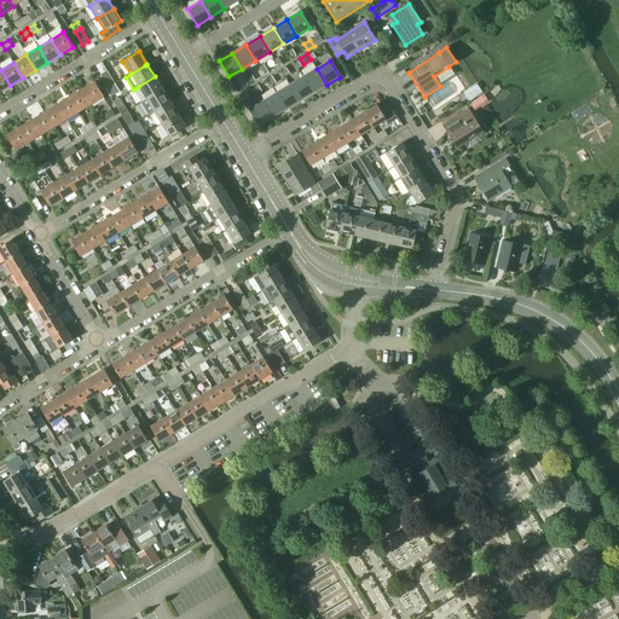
[(317,69),(302,77),(312,93),(327,85),(317,69)]
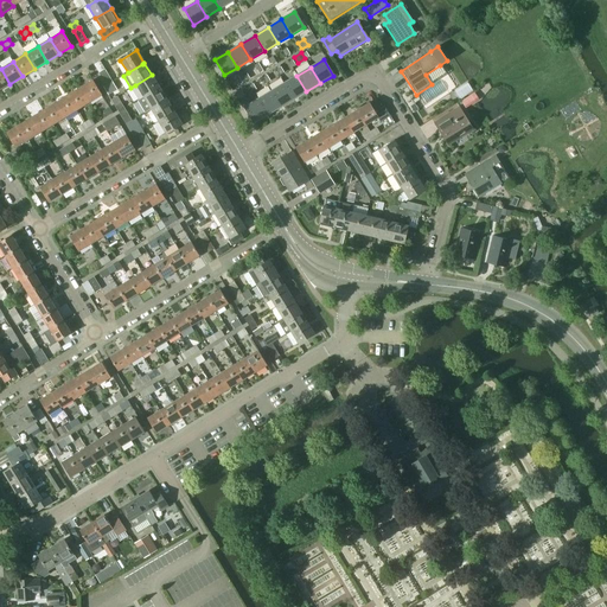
[(1,69),(0,69),(0,89),(10,84),(1,69)]
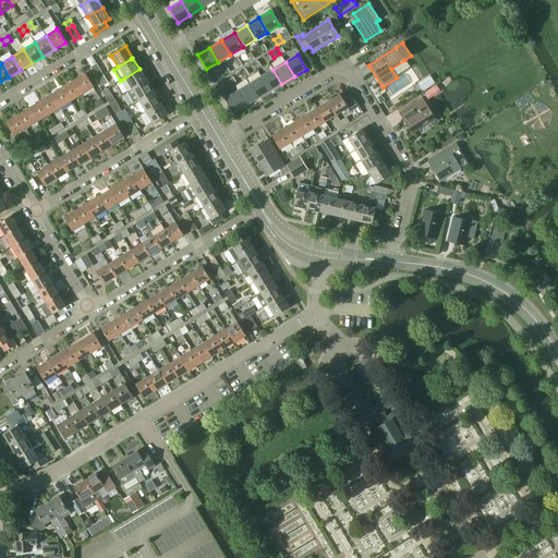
[(91,68),(98,79),(104,75),(96,64),(91,68)]
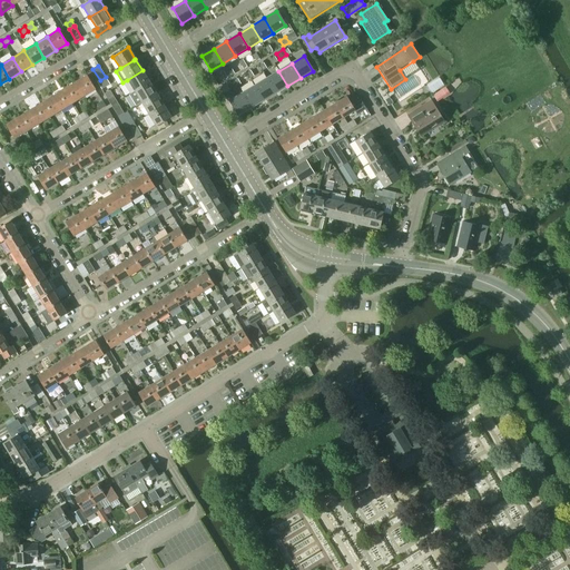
[(127,80),(123,82),(130,94),(135,91),(149,82),(143,70),(127,80)]
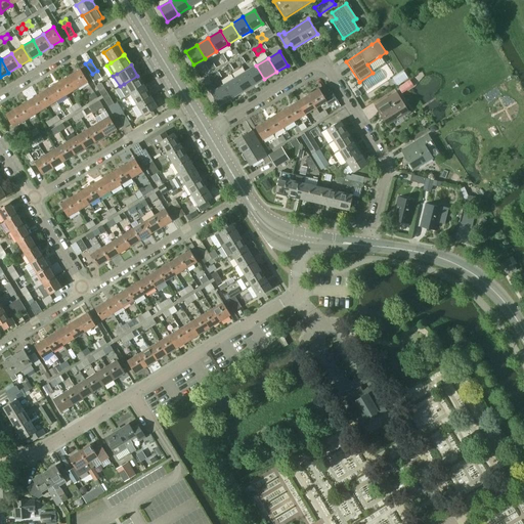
[(256,66),(245,73),(253,86),(264,79),(256,66)]
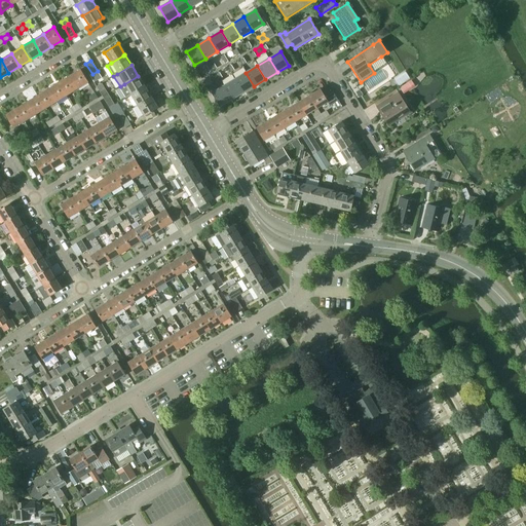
[(80,70),(70,76),(77,89),(88,82),(80,70)]
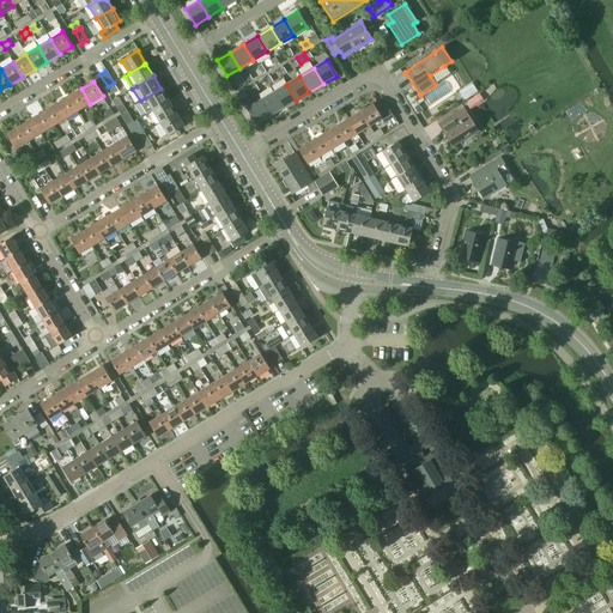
[(108,86),(104,89),(109,96),(117,90),(117,89),(114,83),(108,86)]
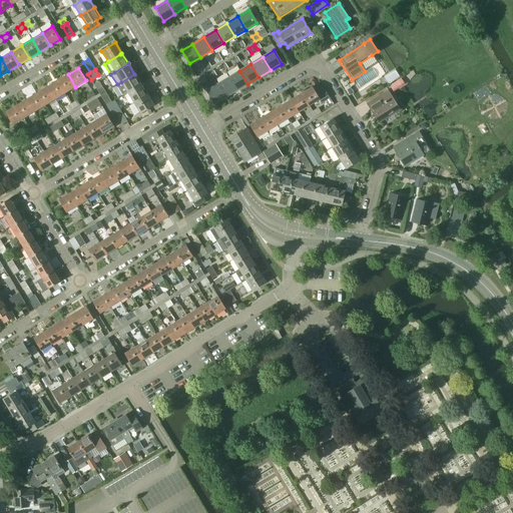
[(394,70),(384,76),(386,80),(388,82),(389,84),(400,77),(395,70),(394,69),(394,70)]
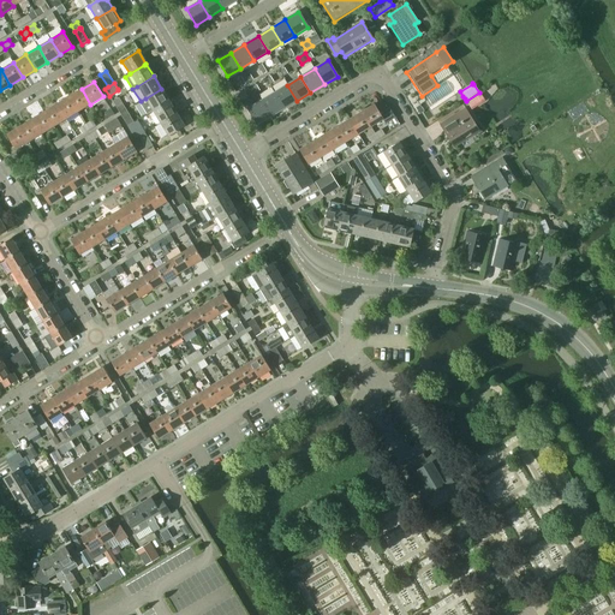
[(287,85),(274,93),(284,109),(297,101),(287,85)]
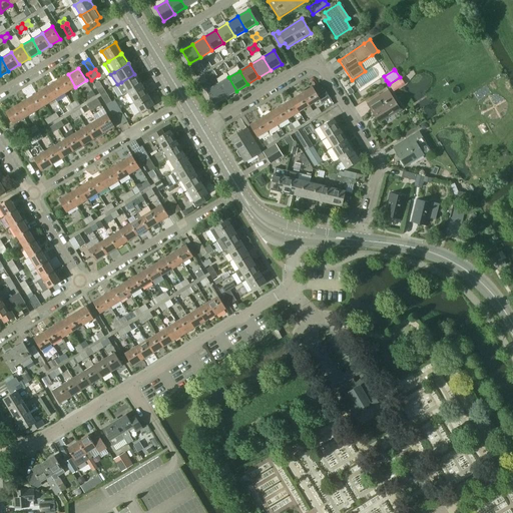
[(68,74),(57,81),(65,93),(75,87),(68,74)]
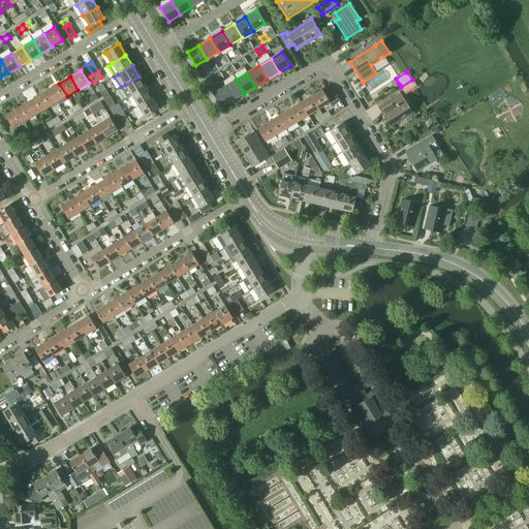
[(127,98),(131,95),(145,87),(138,76),(125,85),(120,88),(126,98),(127,98)]
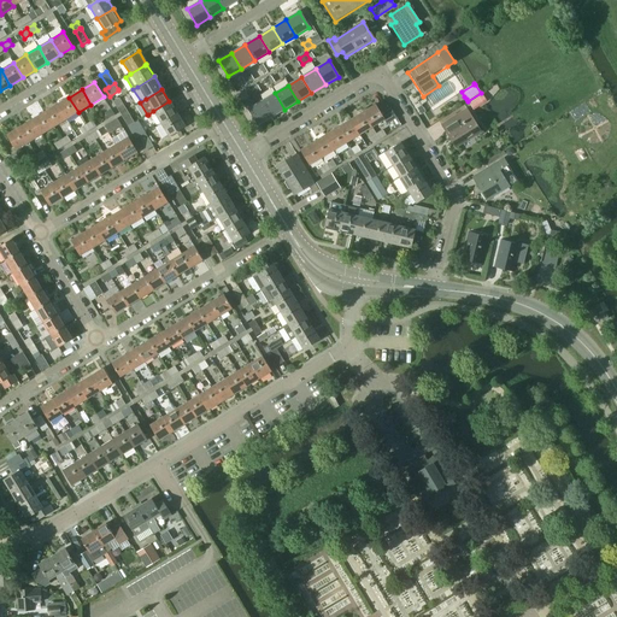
[(275,93),(262,101),(271,117),(285,110),(275,93)]
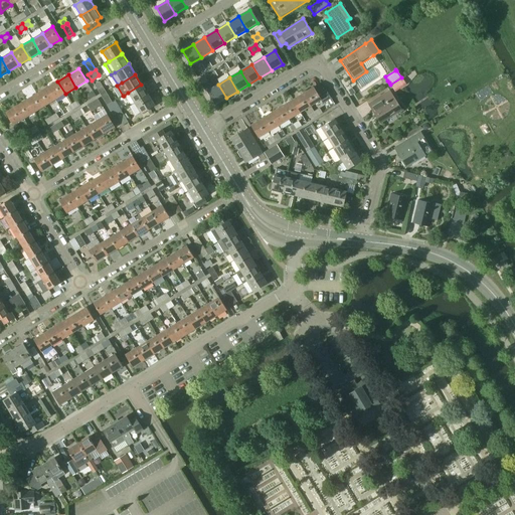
[(401,77),(390,84),(394,91),(404,83),(401,77)]
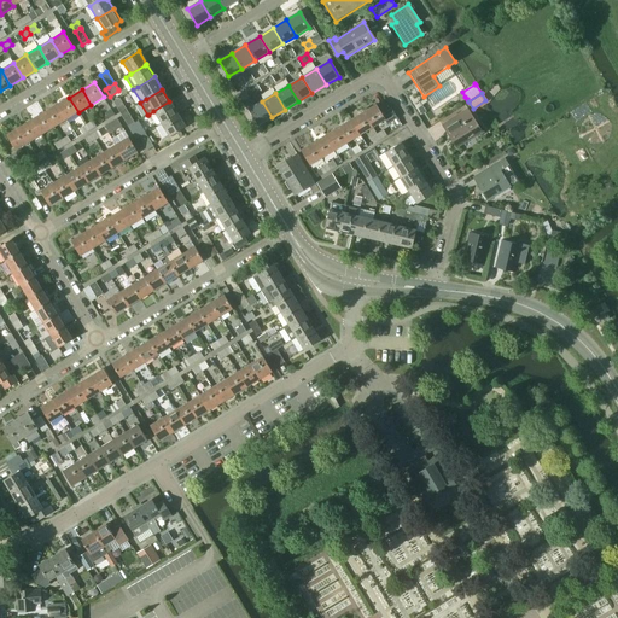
[(69,98),(57,105),(65,120),(79,112),(69,98)]
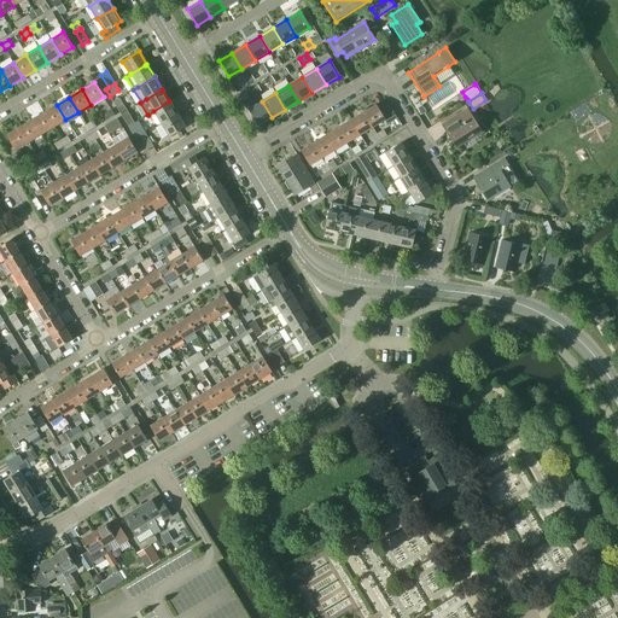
[(153,111),(149,115),(152,120),(157,117),(161,124),(178,114),(169,101),(168,103),(153,111)]
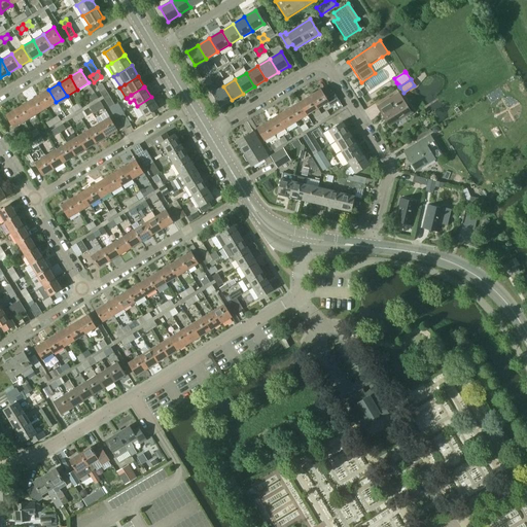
[(232,100),(223,86),(211,94),(219,107),(232,100)]
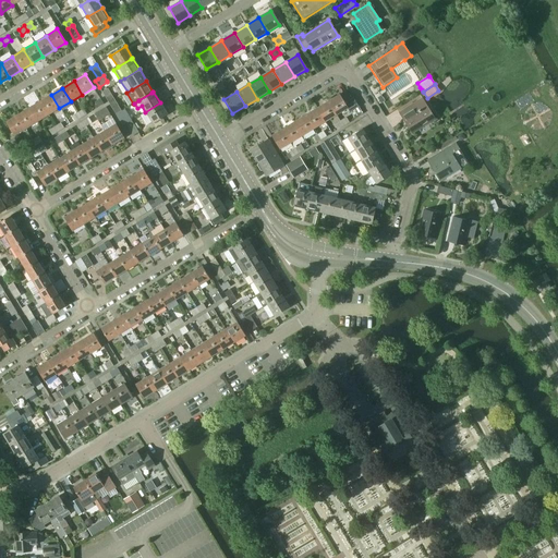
[(340,95),(328,101),(337,116),(348,109),(349,112),(359,107),(351,94),(342,99),(340,95)]
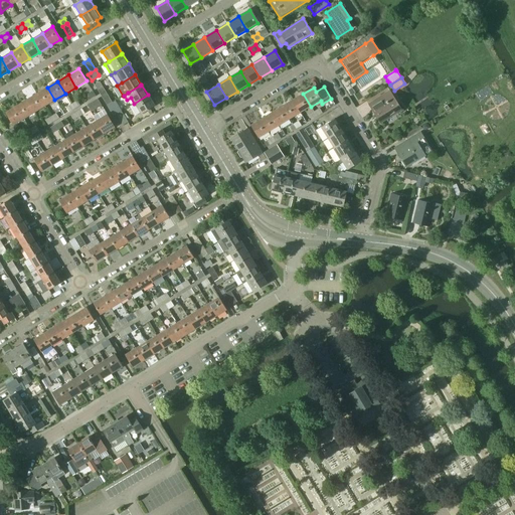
[(47,88),(36,94),(44,107),(54,100),(47,88)]
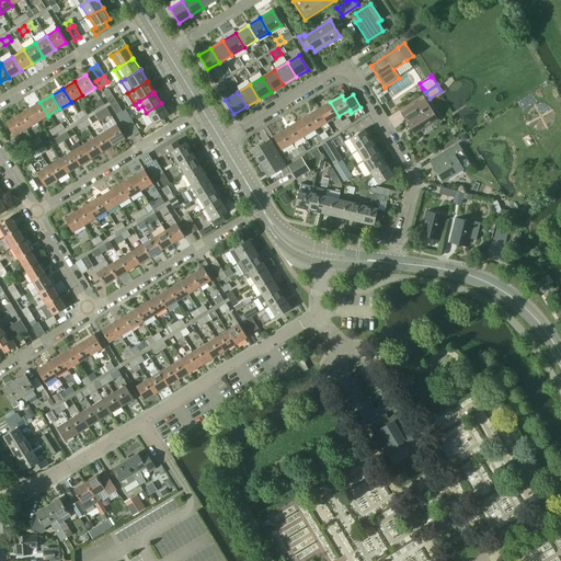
[(106,99),(110,104),(115,101),(112,95),(106,99)]
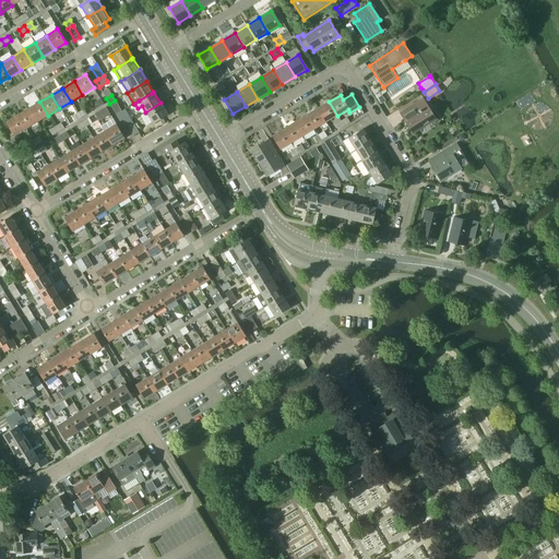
[(401,113),(413,133),(436,119),(424,98),(401,113)]
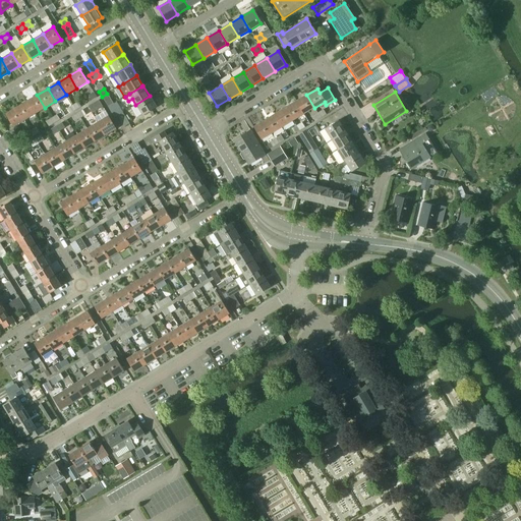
[(88,96),(91,101),(97,98),(94,93),(88,96)]
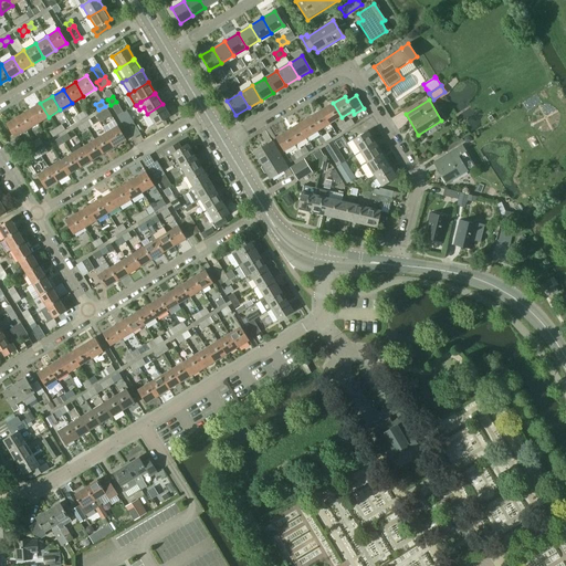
[(116,102),(111,105),(114,111),(119,107),(116,102)]
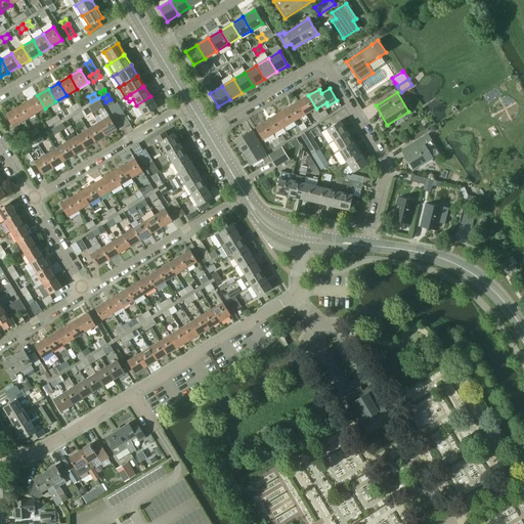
[(37,95),(27,102),(35,115),(45,108),(37,95)]
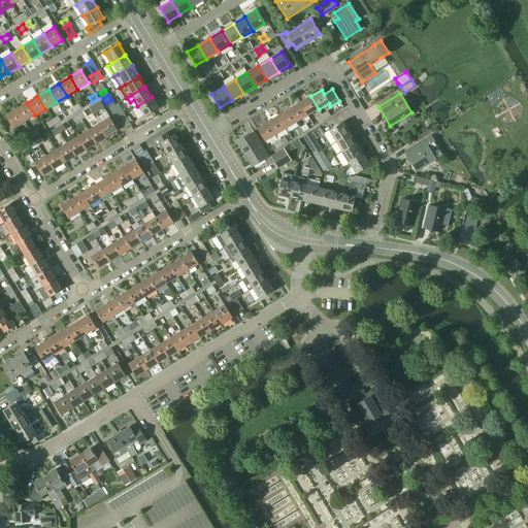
[(310,96),(300,102),(307,116),(319,109),(310,96)]
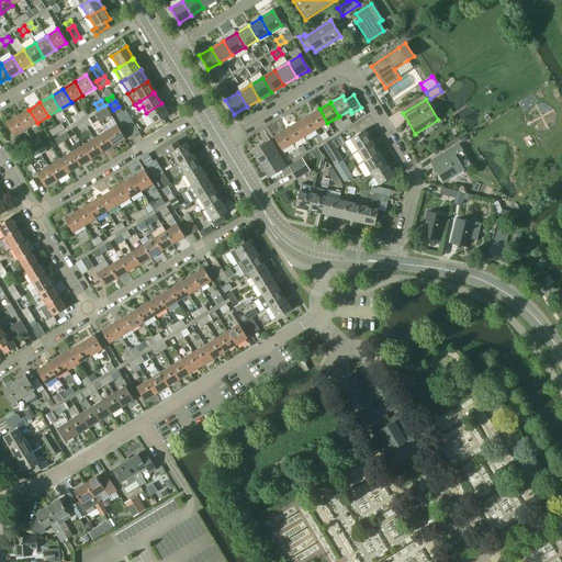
[(168,115),(161,103),(146,113),(154,124),(168,115)]
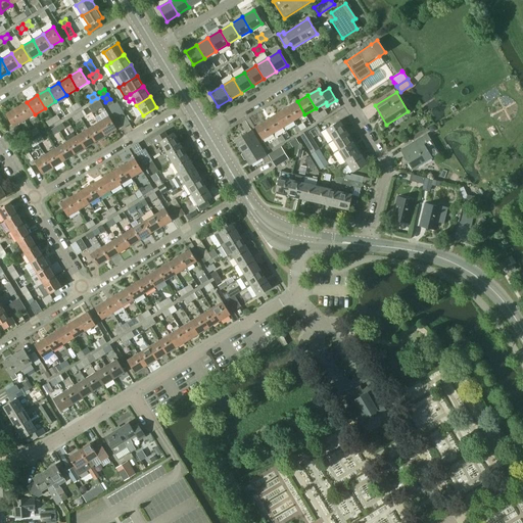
[(93,104),(96,109),(101,105),(99,101),(93,104)]
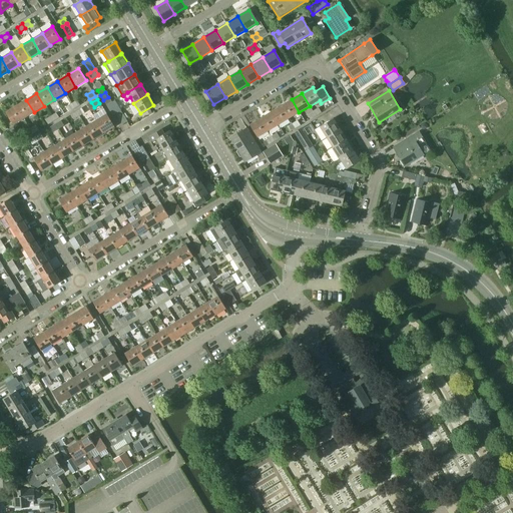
[(292,99),(281,106),(289,118),(299,112),(292,99)]
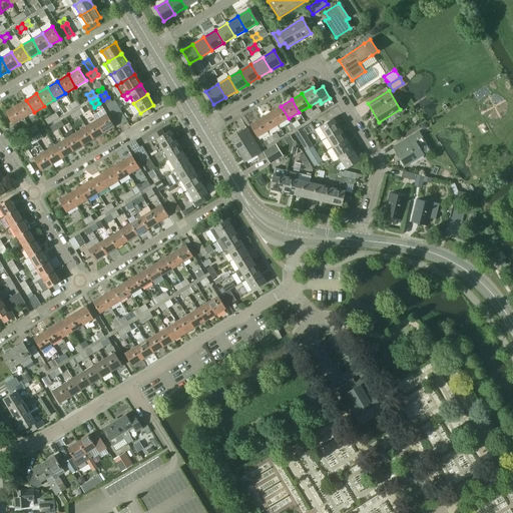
[(26,100),(16,106),(23,118),(34,112),(26,100)]
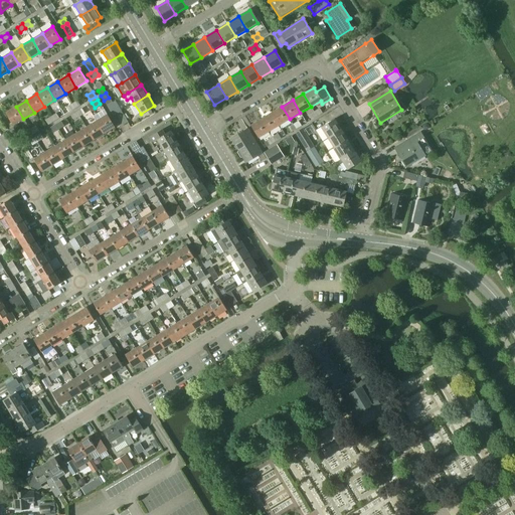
[(76,101),(71,104),(74,109),(79,106),(76,101)]
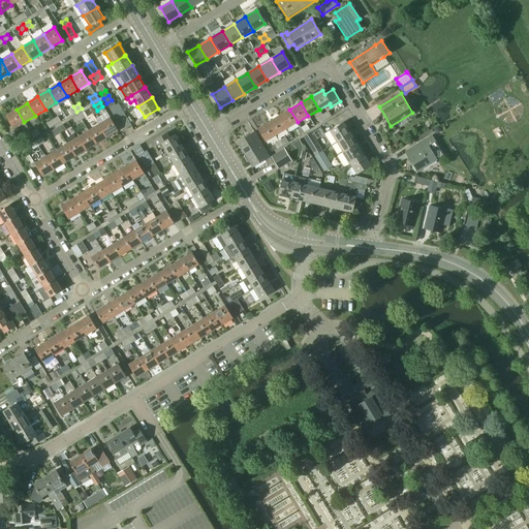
[(94,105),(89,109),(93,114),(98,111),(94,105)]
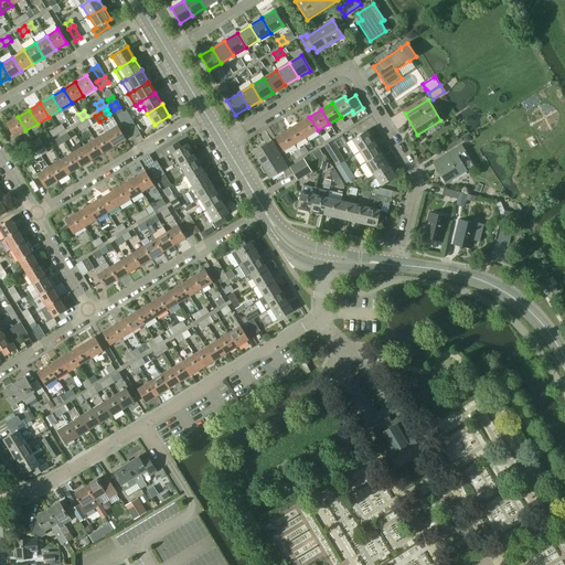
[(82,119),(78,114),(73,118),(76,124),(82,119)]
